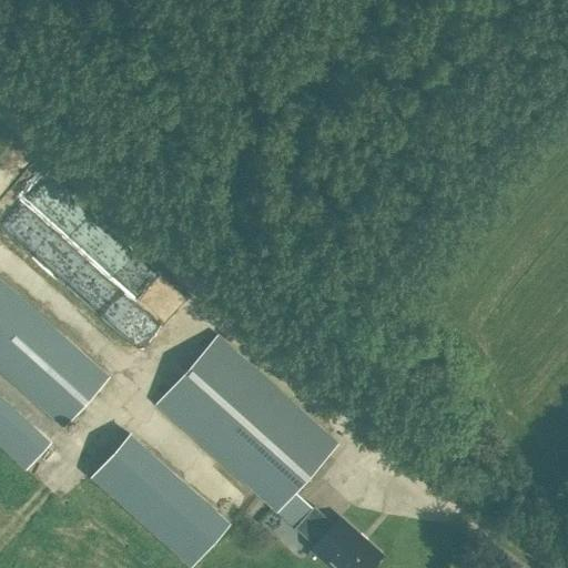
[(0,369),(63,426),(108,376),(0,280),(0,369)]
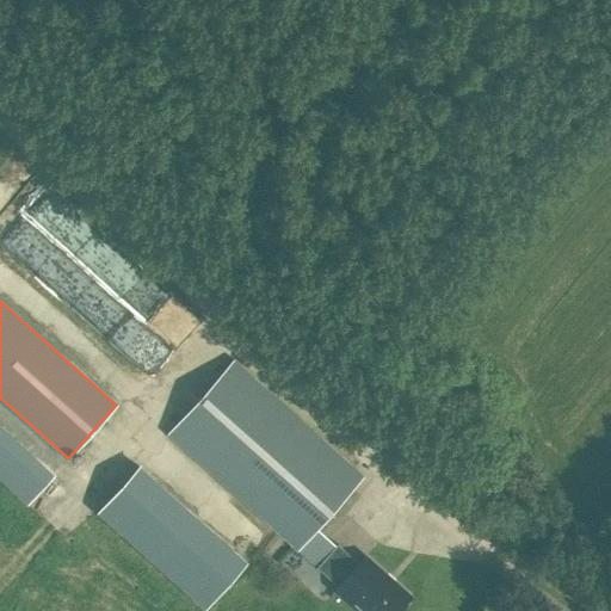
[(297,550),(363,476),(234,360),(168,434),(269,524),(297,550)]
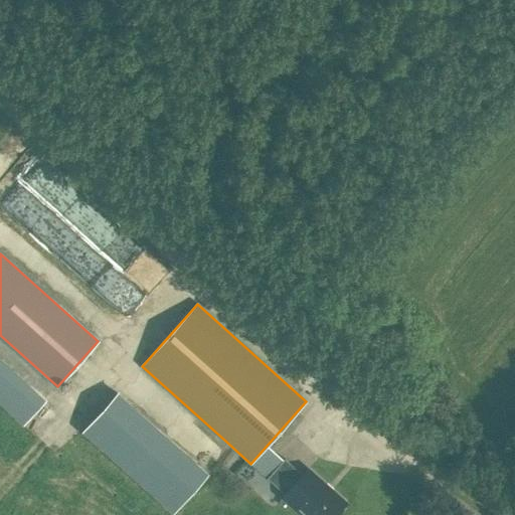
[(40,398),(0,360),(0,405),(18,422),(40,398)]
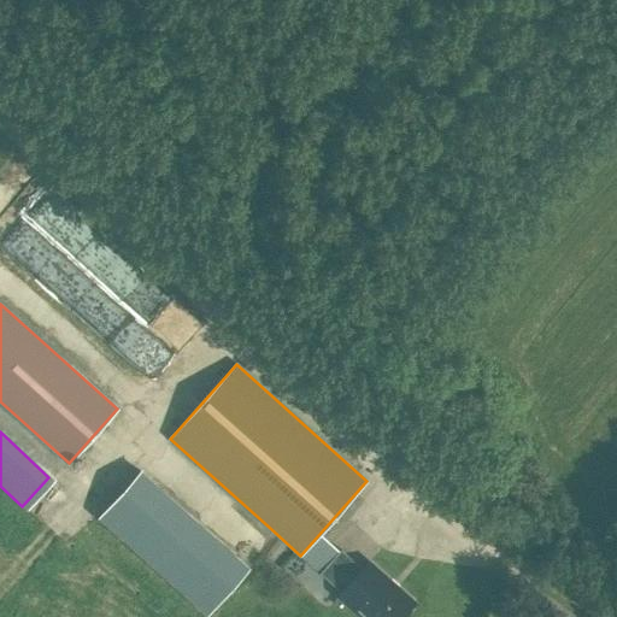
[(141,458),(97,505),(203,603),(246,554),(141,458)]
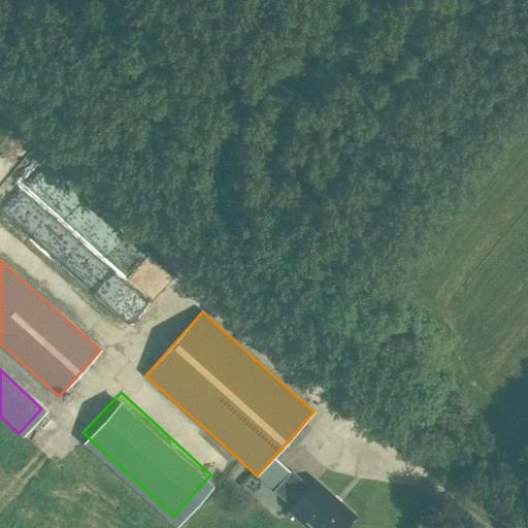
[(291,470),(273,491),(292,506),(289,509),(309,527),(342,527),(354,515),(315,481),(309,487),(291,470)]
